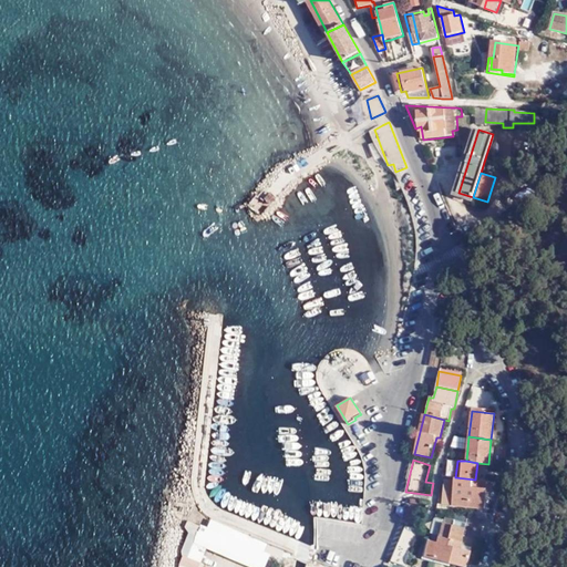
[(538,468),(527,474),(532,486),(543,481),(538,468)]
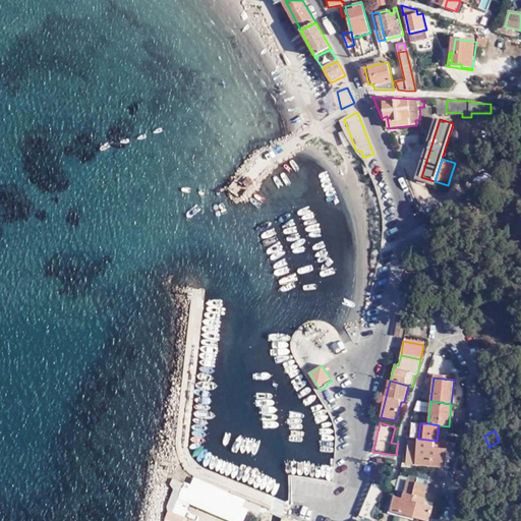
[(437,441),(418,439),(415,464),(445,466),(447,448),(437,447),(437,441)]
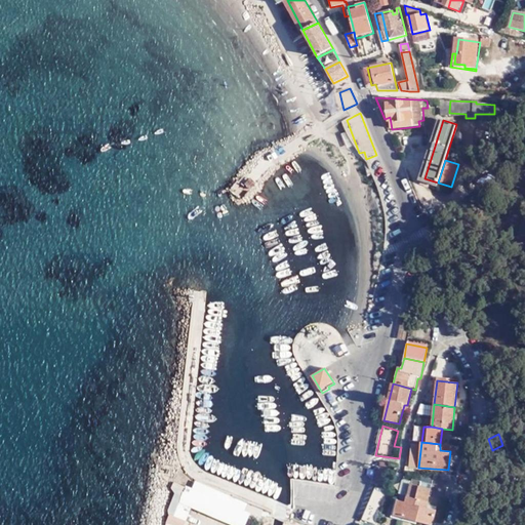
[(510,460),(505,448),(495,452),(501,465),(510,460)]
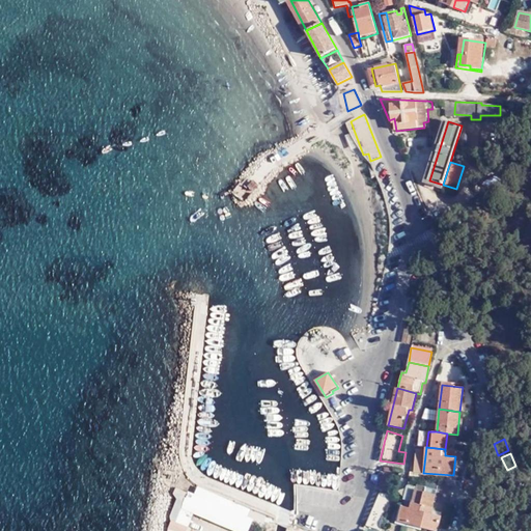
[(386,467),(380,488),(389,492),(394,474),(395,470),(386,467)]
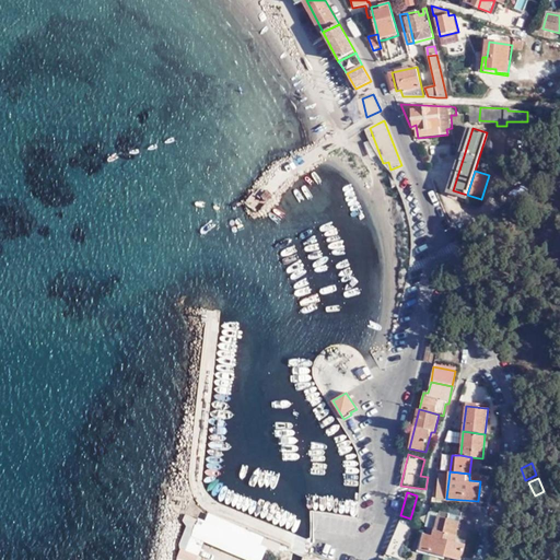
[(434,528),(433,529),(455,537),(457,528),(461,517),(439,511),(439,514),(429,511),(424,525),(434,528)]
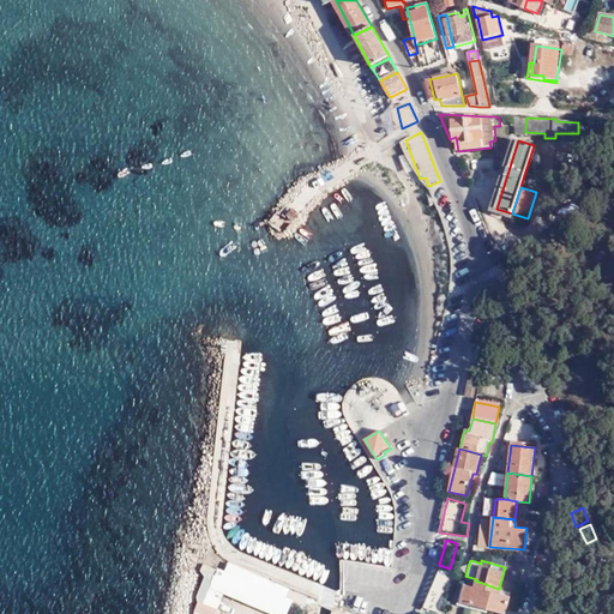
[(197,600),(197,603),(202,606),(210,588),(215,571),(202,566),(199,572),(204,579),(197,600)]
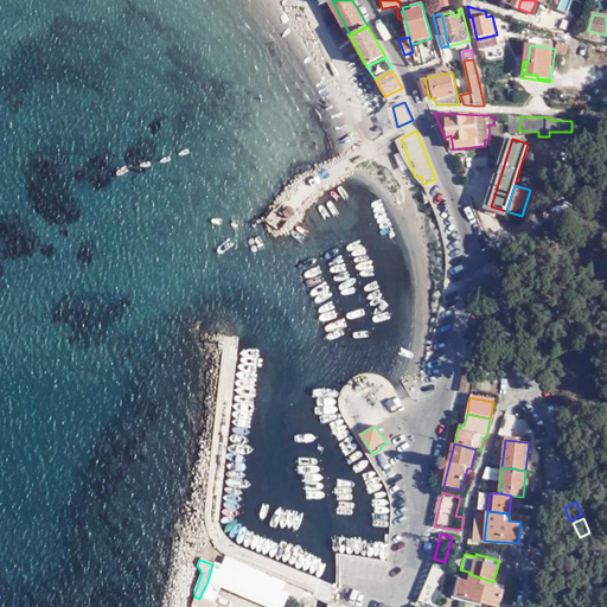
[(516,567),(499,561),(496,573),(508,575),(512,577),(516,567)]
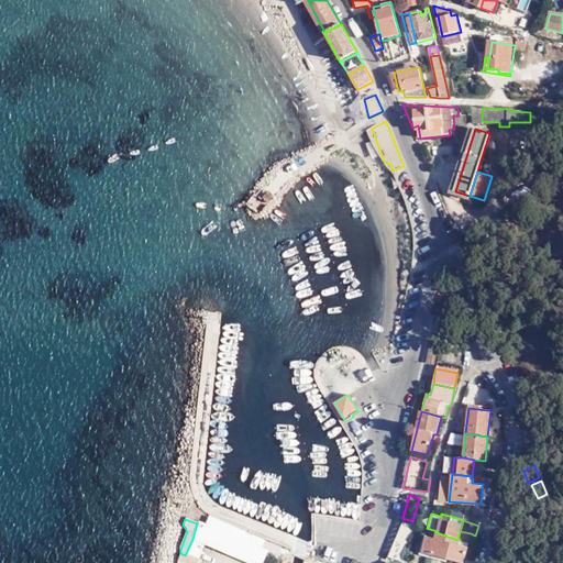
[(198,522),(197,523),(192,539),(250,562),(261,562),(266,551),(198,522)]
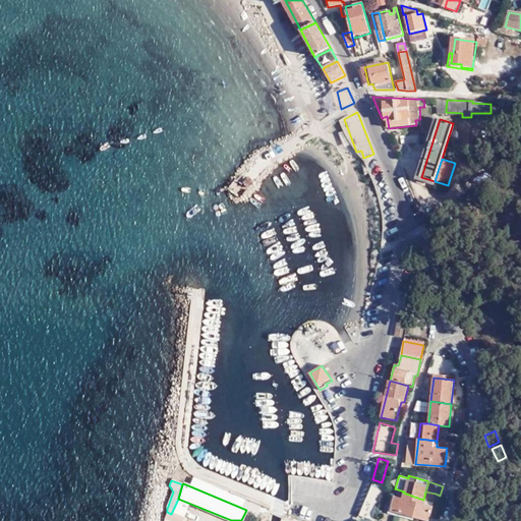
[(374,509),(383,486),(381,486),(371,483),(357,516),(370,520),(374,509)]
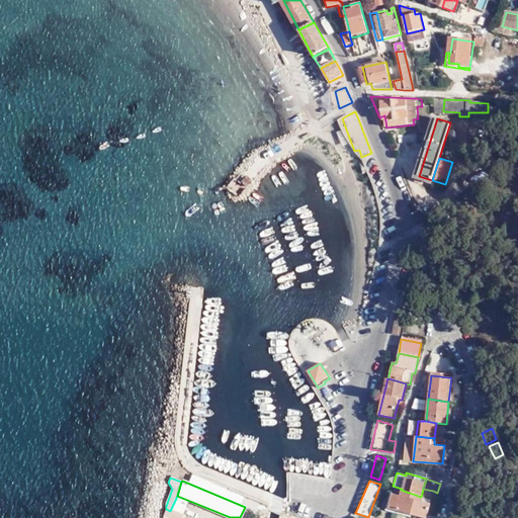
[(421,497),(401,490),(400,494),(396,509),(409,513),(425,517),(428,509),(429,503),(433,491),(423,489),(421,497)]
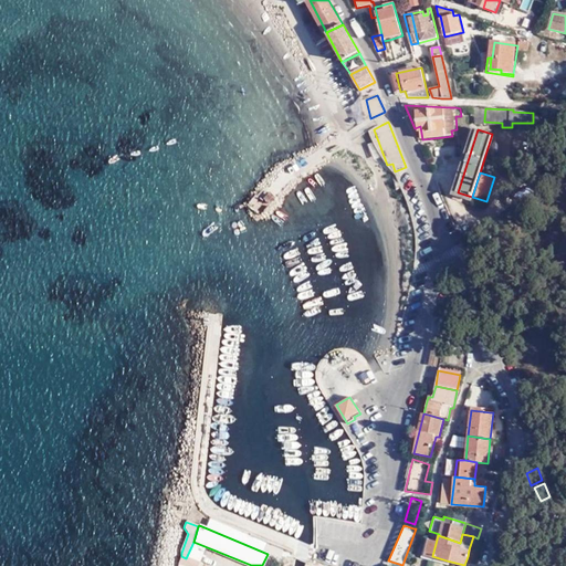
[(423,554),(432,556),(437,540),(429,537),(423,554)]
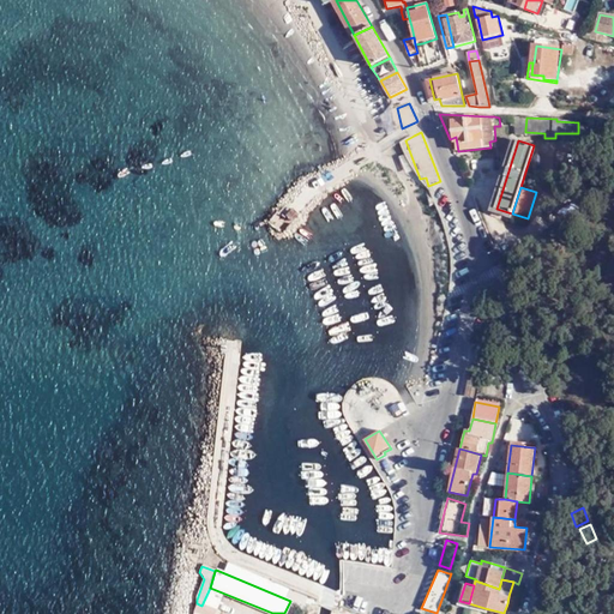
[(197,603),(194,612),(199,613),(215,613),(216,611),(202,606),(197,603)]
